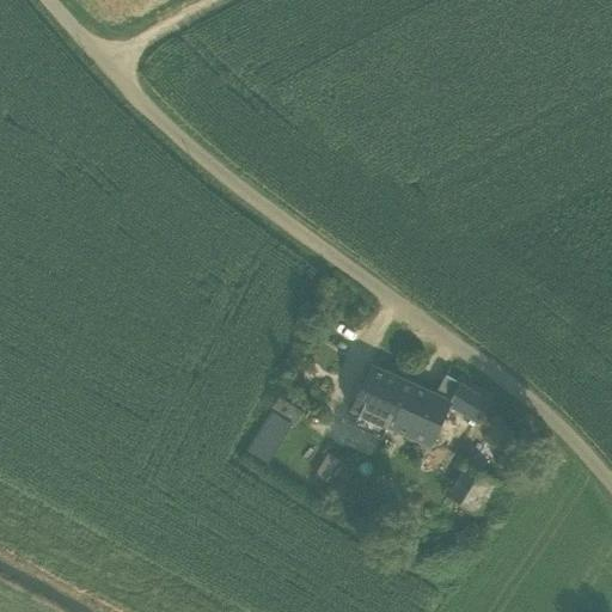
[(416,385),(371,365),(349,410),(395,432),(416,385)]
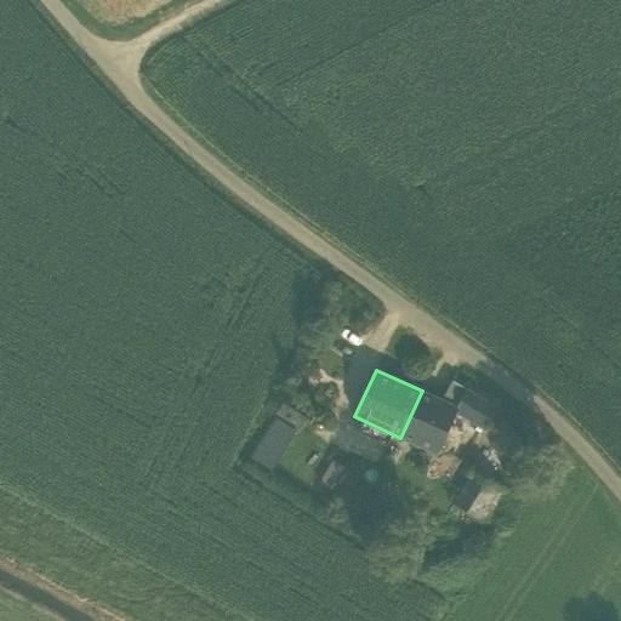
[(422,391),(400,438),(436,454),(455,412),(483,429),(496,409),(454,382),(444,402),(422,391)]
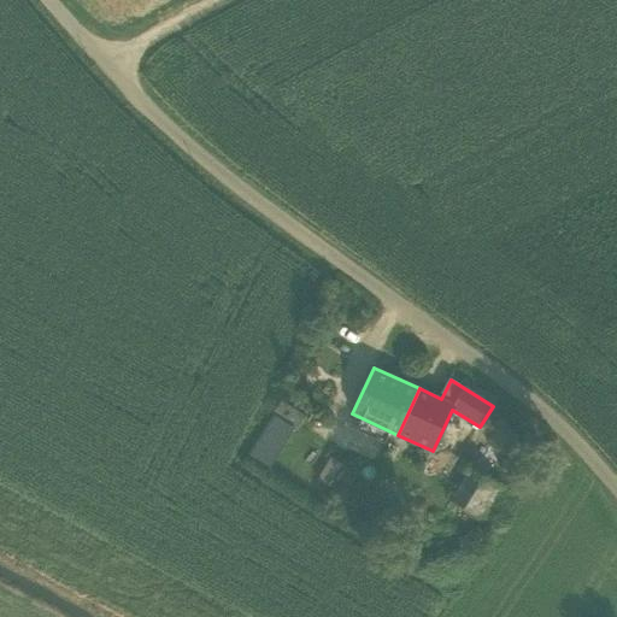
[(305,415),(282,401),(272,417),(291,428),(295,430),(305,415)]
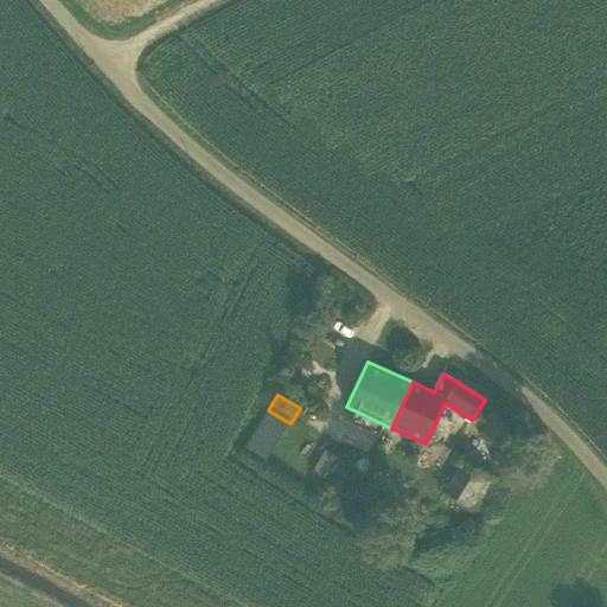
[(268,410),(244,448),(262,459),(286,421),(268,410)]
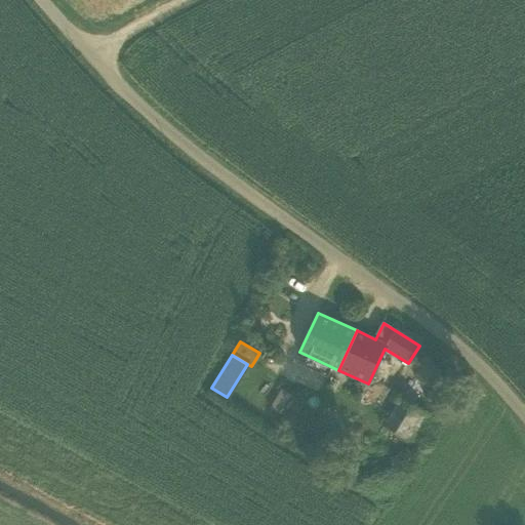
[(270,407),(292,420),(304,400),(281,388),(270,407)]
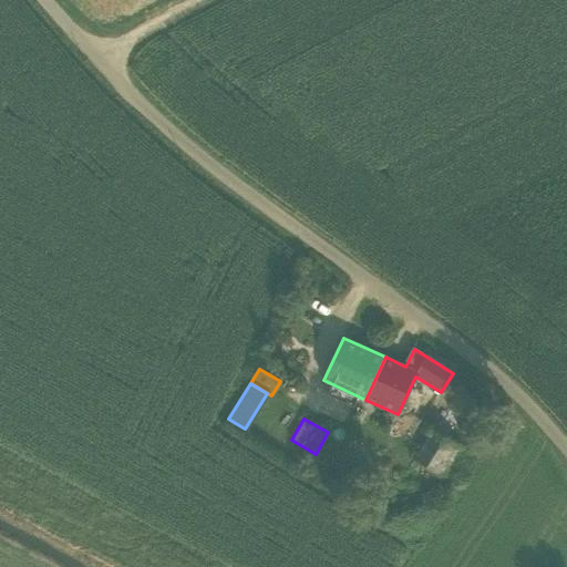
[(434,431),(415,459),(445,480),(464,452),(434,431)]
